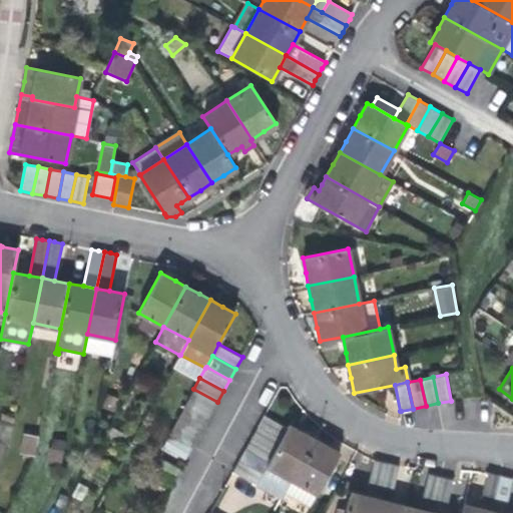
[(217,402),(193,389),(187,401),(211,414),(217,402)]
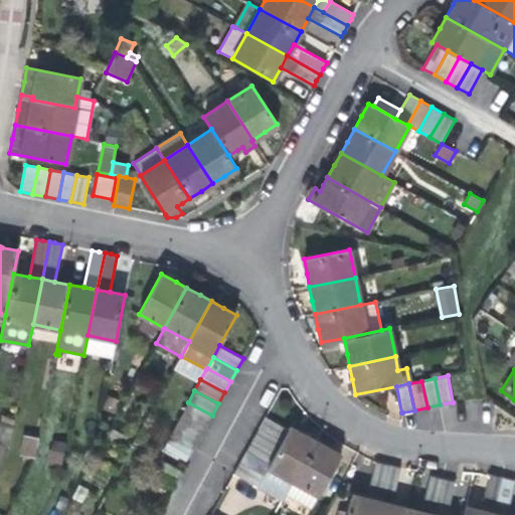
[(212,415),(188,402),(182,413),(205,426),(212,415)]
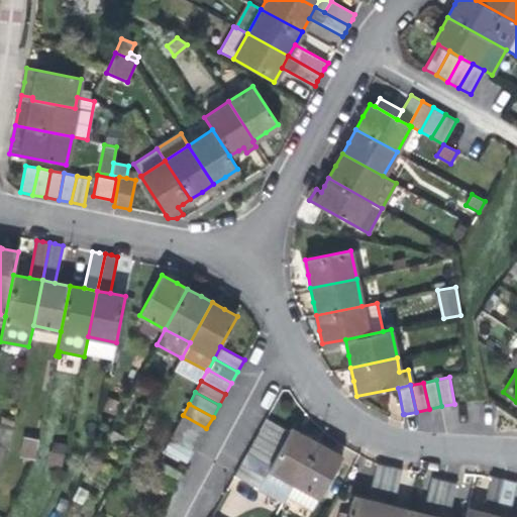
[(206,428),(183,415),(176,426),(200,439),(206,428)]
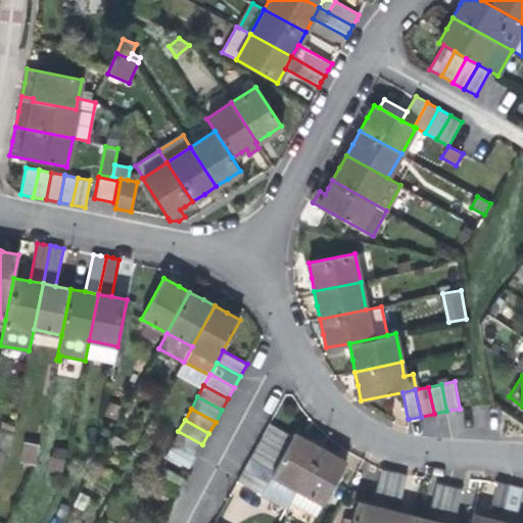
[(263,434),(287,447),(293,436),(269,423),(263,434)]
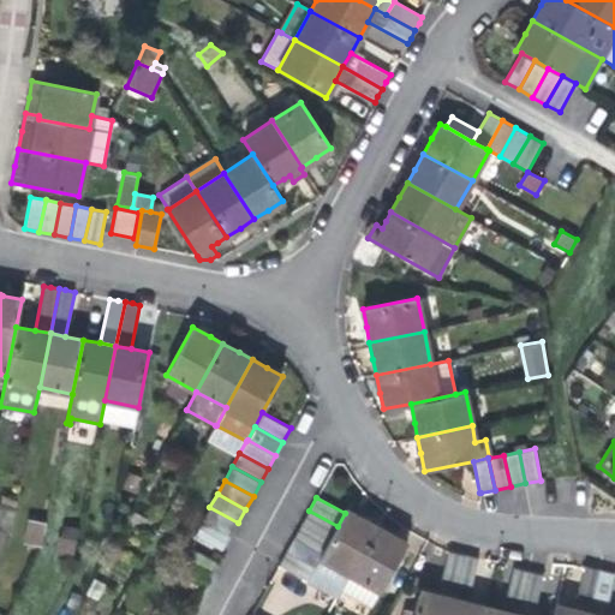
[(352,502),(347,509),(362,518),(365,511),(358,506),(352,502)]
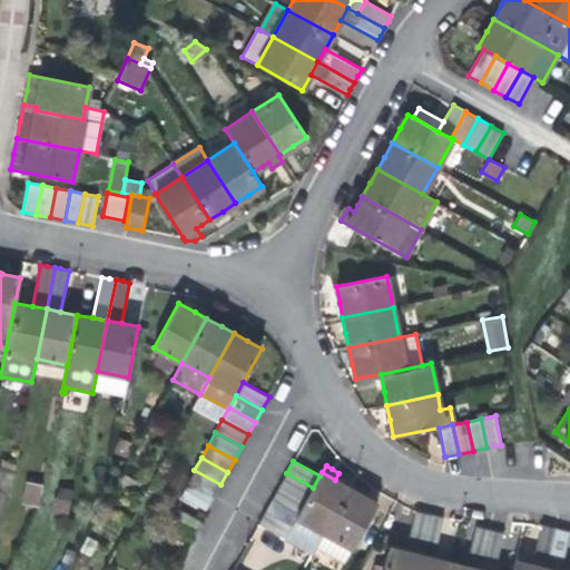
[(0,492),(8,494),(15,472),(0,467),(0,492)]
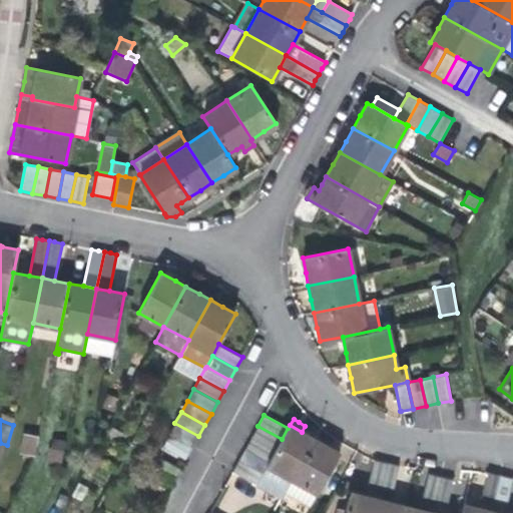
[(169,435),(192,448),(198,436),(174,423),(168,435),(169,435)]
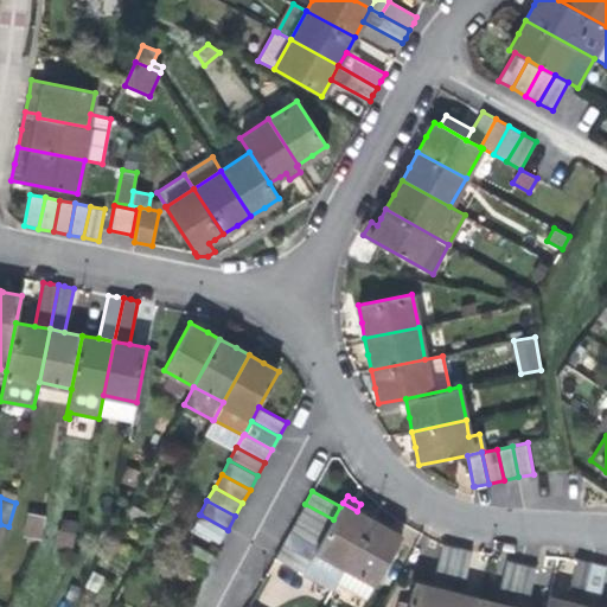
[(340,506),(333,519),(326,534),(318,547),(311,560),(304,574),(332,589),(337,583),(372,519),(357,511),(343,503),(340,506)]
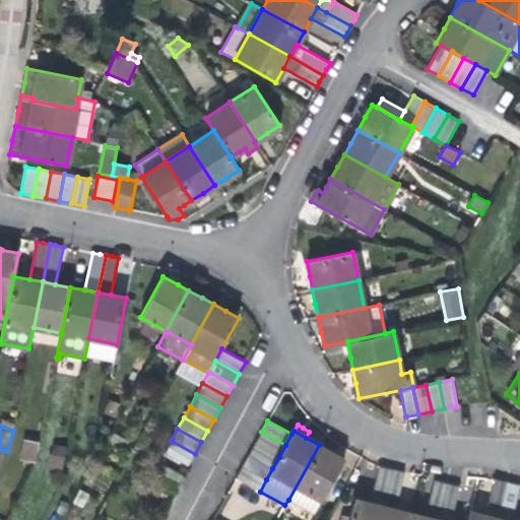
[(279,457),(285,445),(261,432),(255,443),(279,457)]
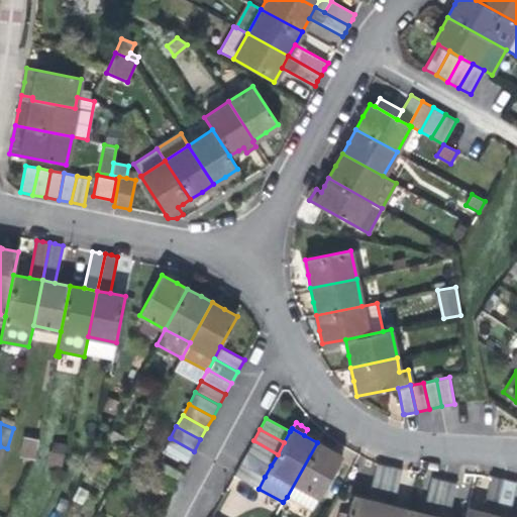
[(25,437),(22,457),(35,459),(38,439),(25,437)]
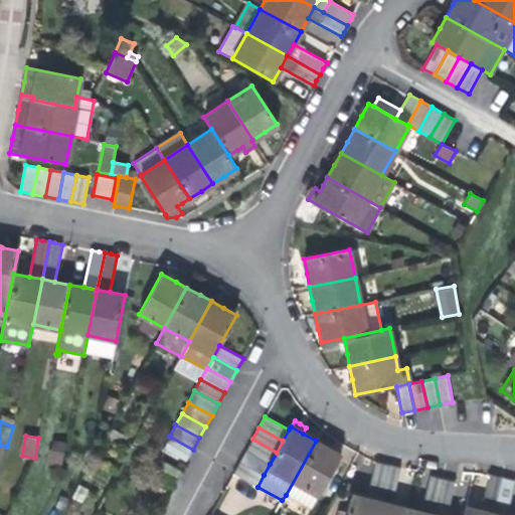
[(193,450),(170,437),(164,449),(187,461),(193,450)]
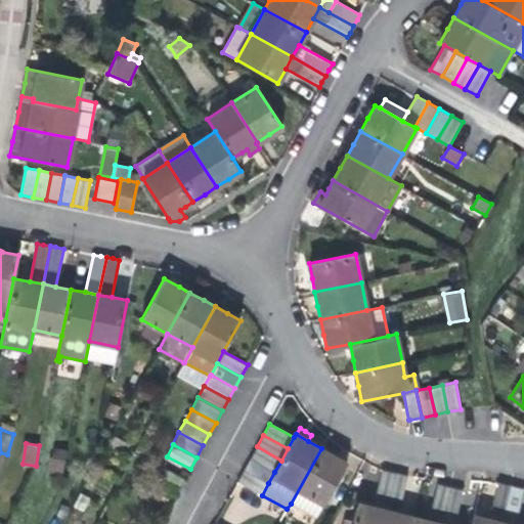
[(274,472),(281,461),(257,446),(250,457),(274,472)]
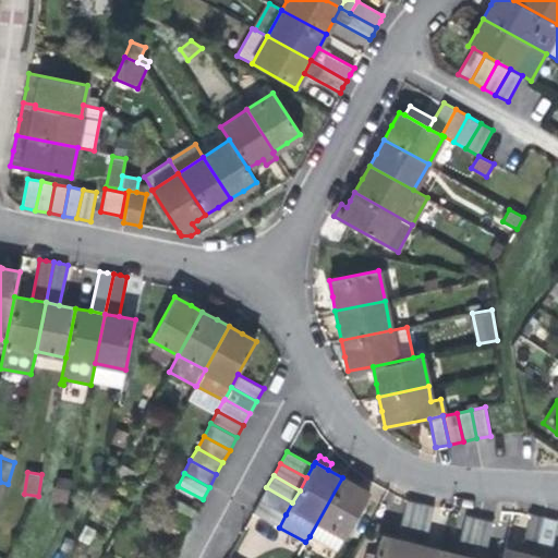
[(69,489),(71,480),(59,477),(57,488),(69,489)]
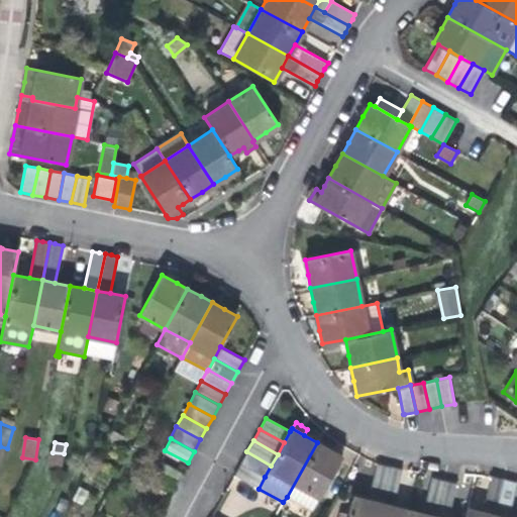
[(312,511),(342,456),(328,448),(317,442),(287,497),(312,511)]
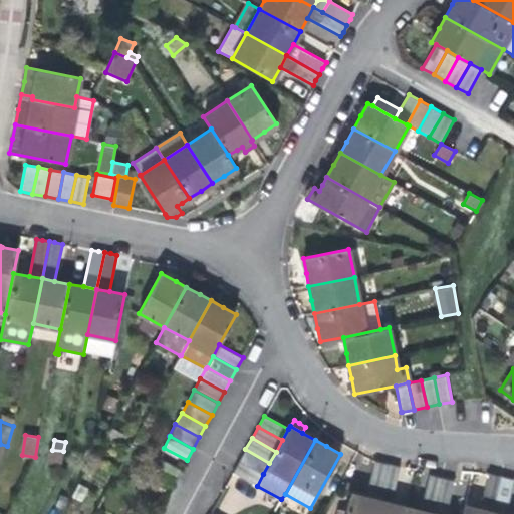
[(263,474),(269,463),(245,449),(239,461),(263,474)]
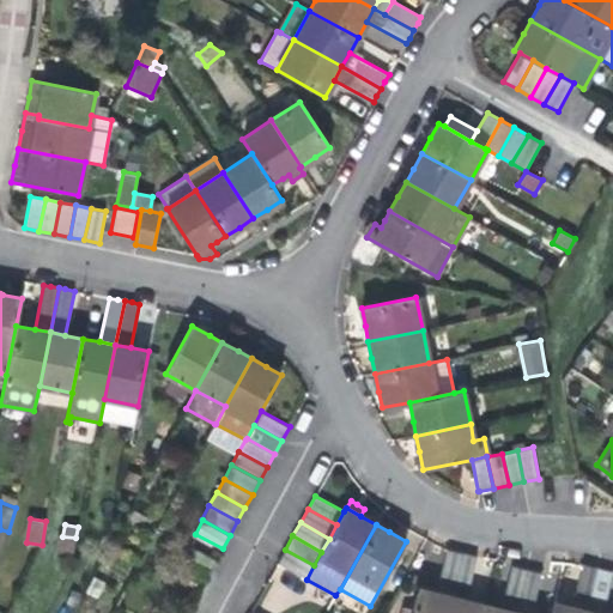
[(62,536),(59,557),(72,559),(76,538),(62,536)]
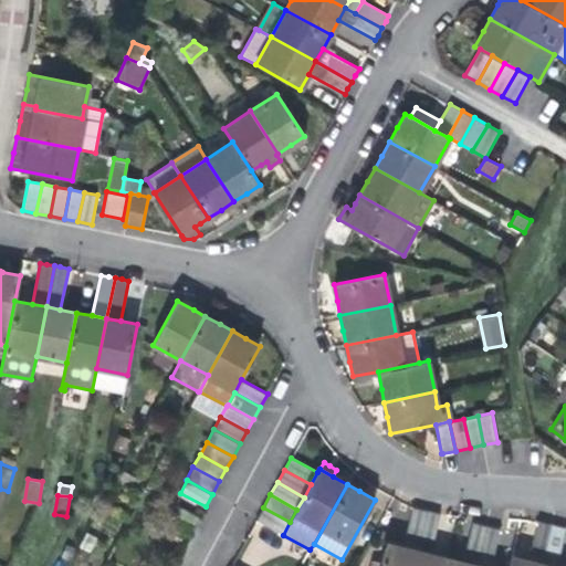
[(402,547),(417,551),(427,510),(420,509),(412,506),(402,547)]
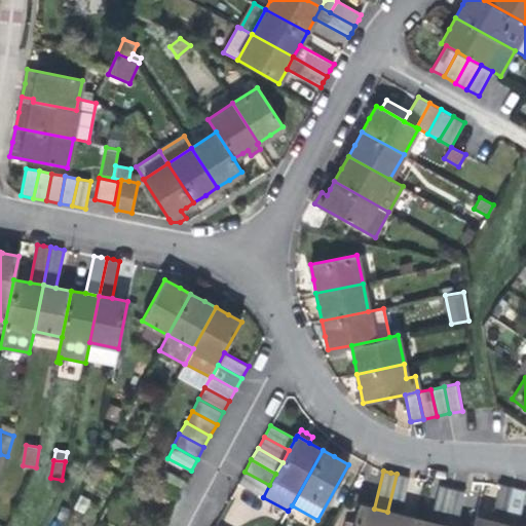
[(263,497),(269,485),(245,472),(238,483),(263,497)]
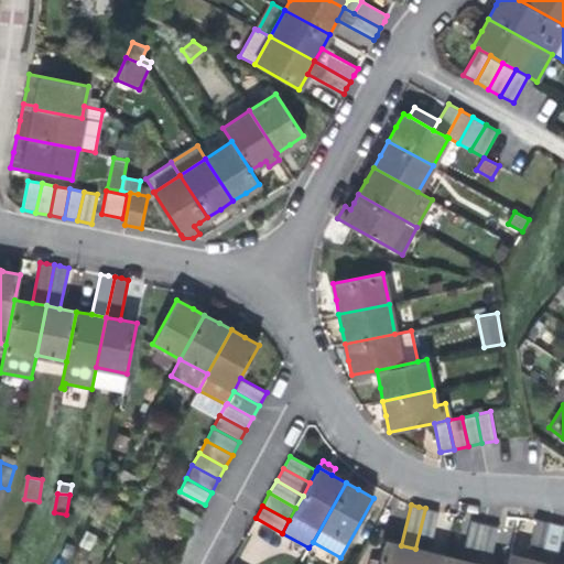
[(425,508),(415,549),(429,552),(440,511),(432,510),(425,508)]
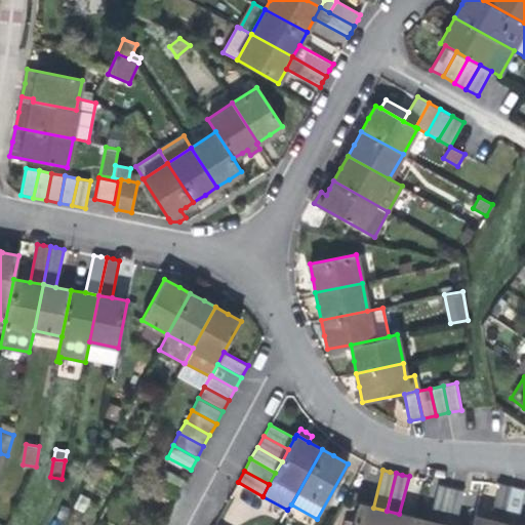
[(489,520),(502,523),(512,486),(503,484),(498,483),(489,520)]
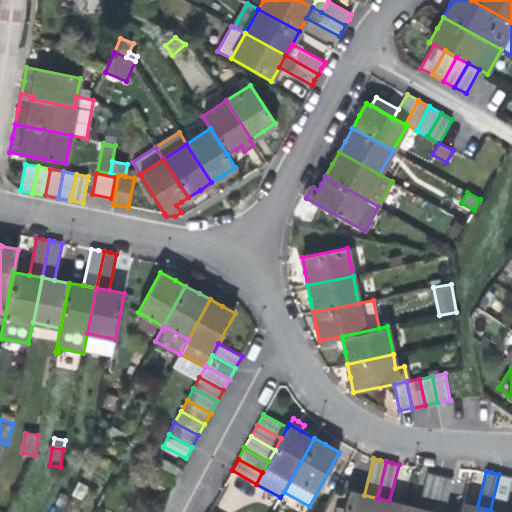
[(418,508),(431,511),(440,475),(433,474),(427,472),(418,508)]
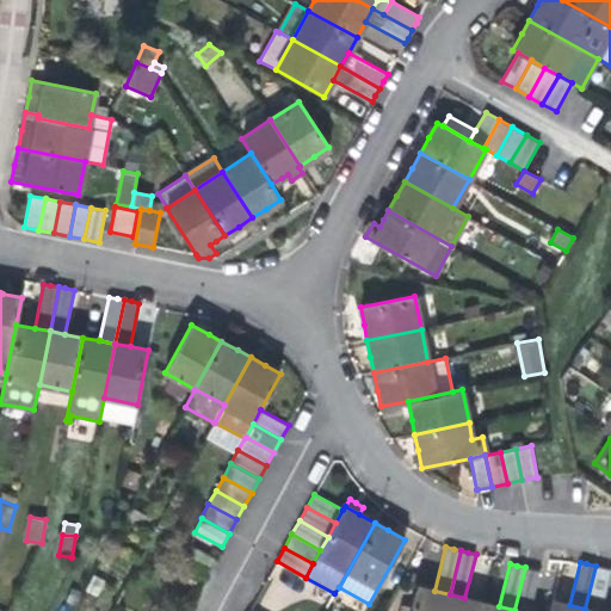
[(596,566),(585,609),(593,610),(600,610),(610,569),(604,567),(596,566)]
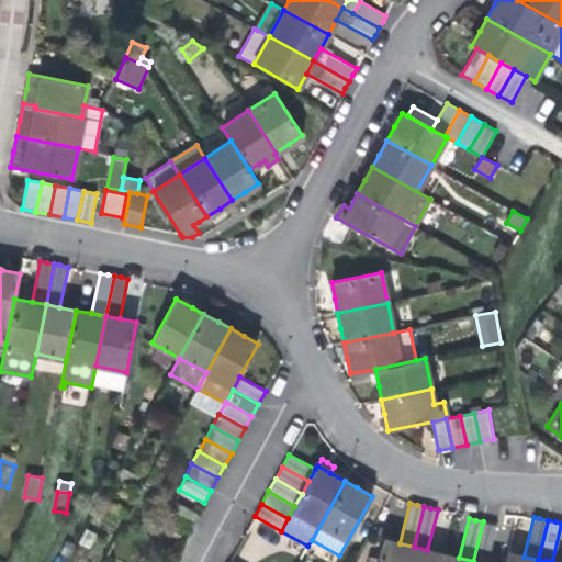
[(483,521),(473,561),(476,561),(487,561),(497,525),(490,524),(483,521)]
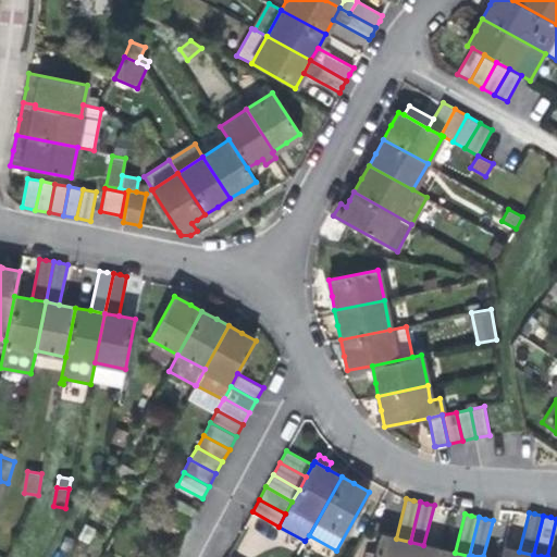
[(406,556),(410,542),(396,539),(380,534),(375,554),(373,556),(406,556)]
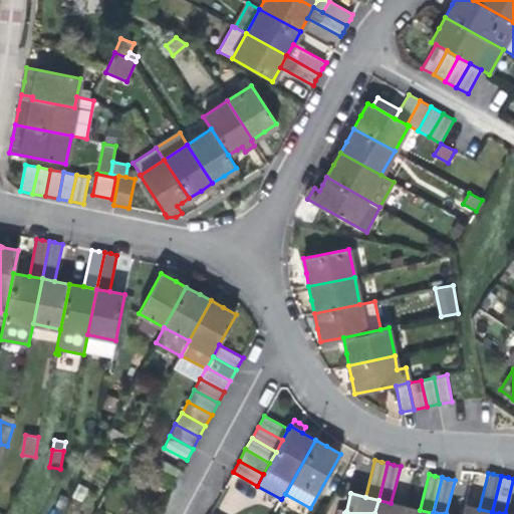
[(391,503),(378,500),(374,513),(403,513),(406,506),(391,503)]
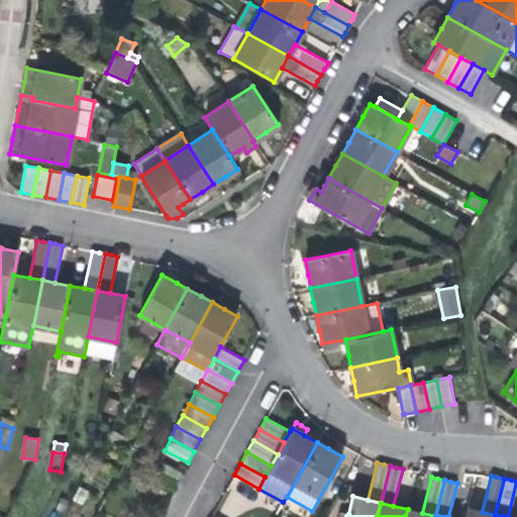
[(494,516),(495,515),(482,512),(467,508),(464,516),(494,516)]
